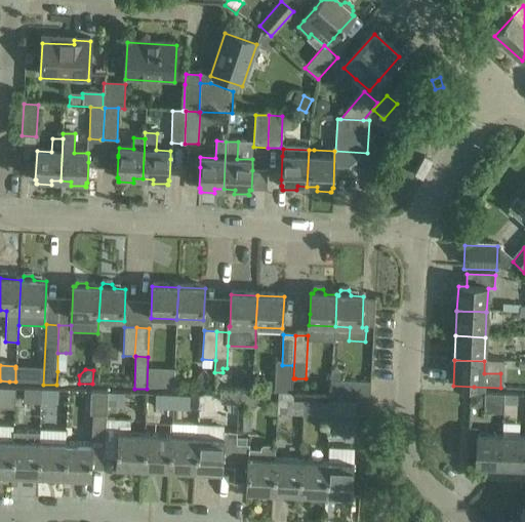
[(371,384),(330,383),(330,396),(370,398),(371,384)]
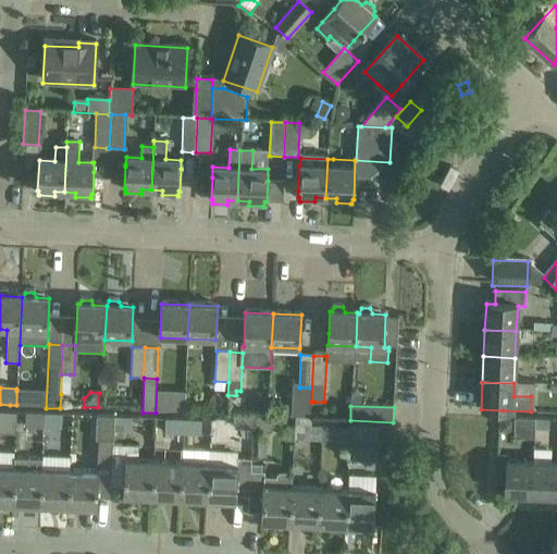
[(16,414),(0,413),(0,434),(15,435),(16,414)]
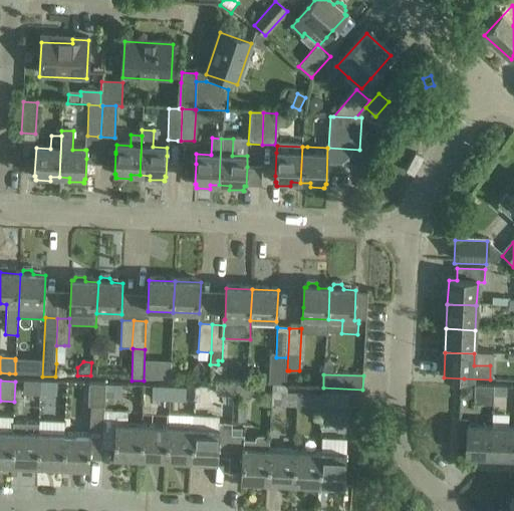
[(39,384),(22,382),(22,397),(39,398),(39,384)]
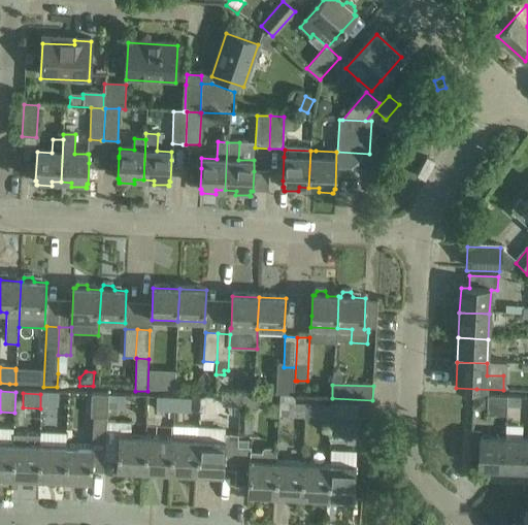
[(58,395),(40,394),(40,408),(58,408),(58,395)]
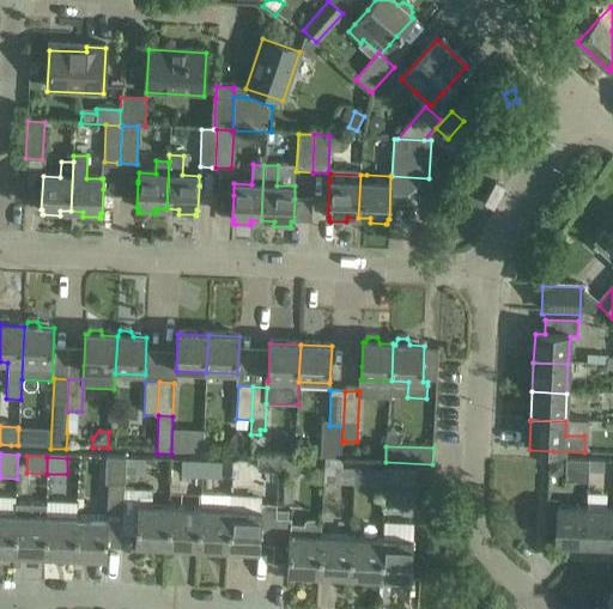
[(278,458),(258,457),(258,473),(277,474),(278,458)]
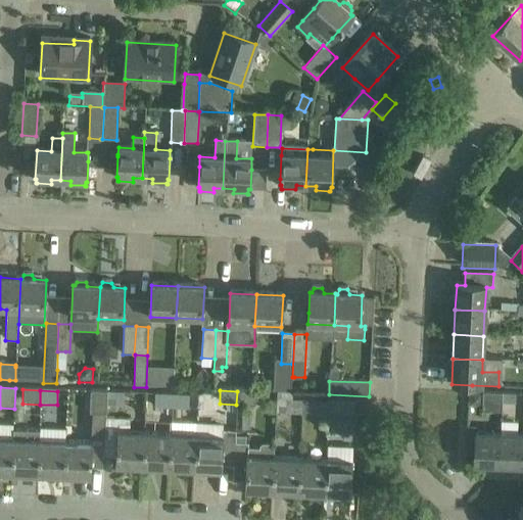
[(270,399),(270,392),(237,391),(236,405),(253,406),(253,399),(270,399)]
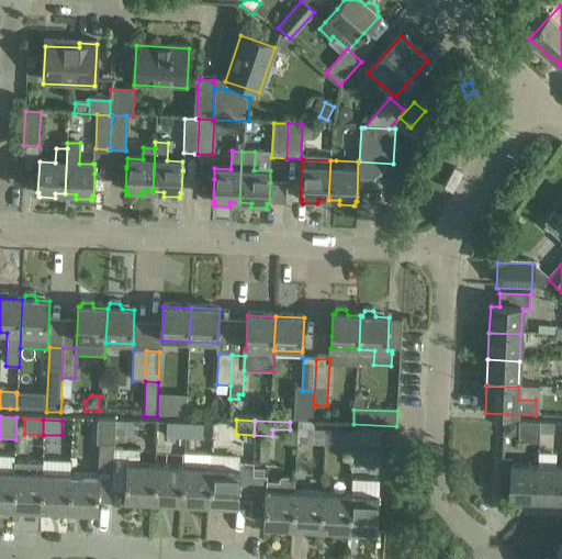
[(97,445),(114,446),(114,438),(115,423),(98,422),(97,445)]
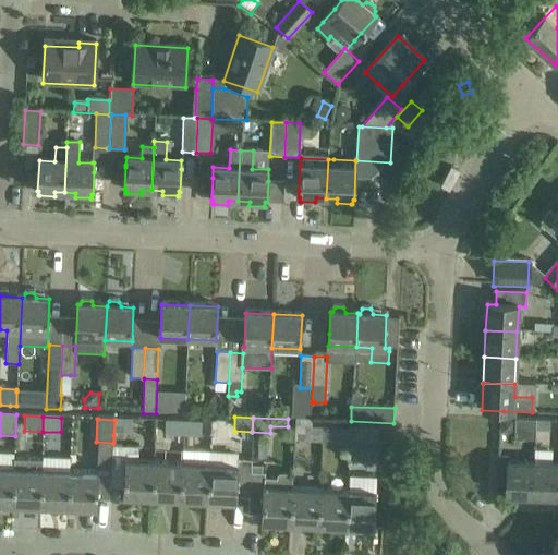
[(132,436),(133,421),(114,420),(113,435),(132,436)]
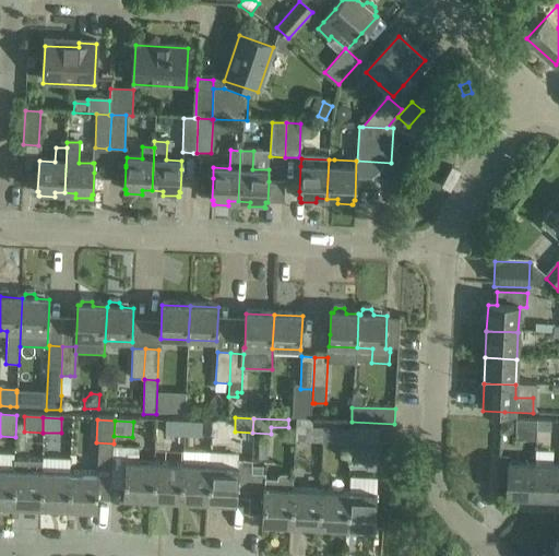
[(501,421),(500,436),(515,436),(515,421),(501,421)]
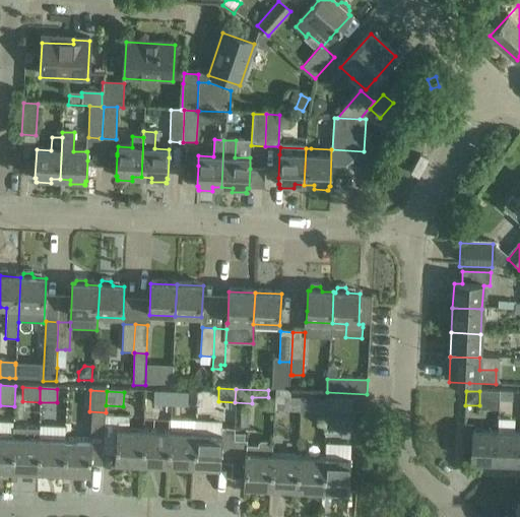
[(479,405),(479,409),(499,410),(500,402),(500,392),(479,391),(479,405)]
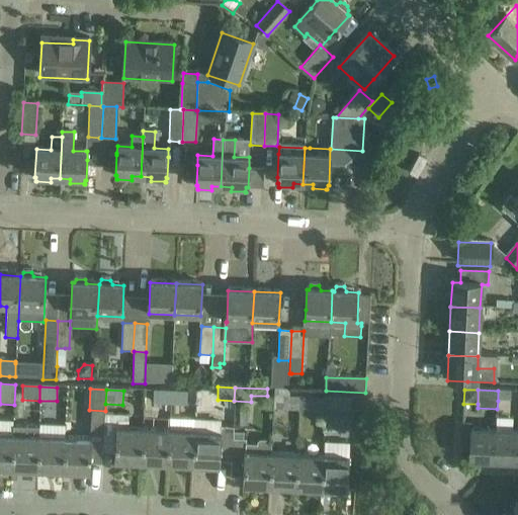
[(171,392),(154,391),(154,405),(170,406),(171,392)]
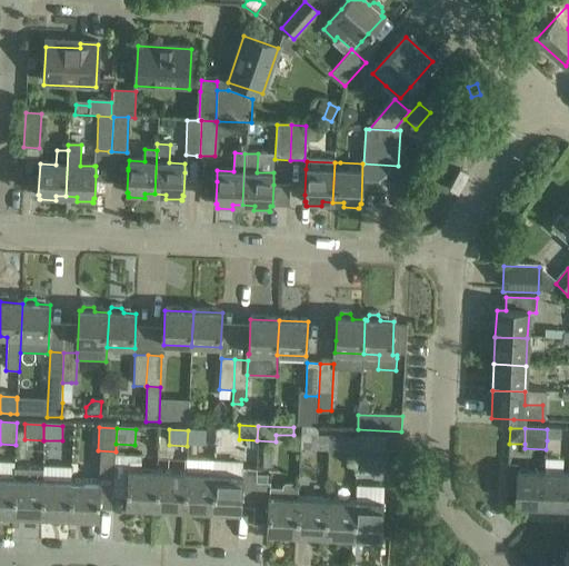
[(547,429),(547,440),(561,440),(561,429),(547,429)]
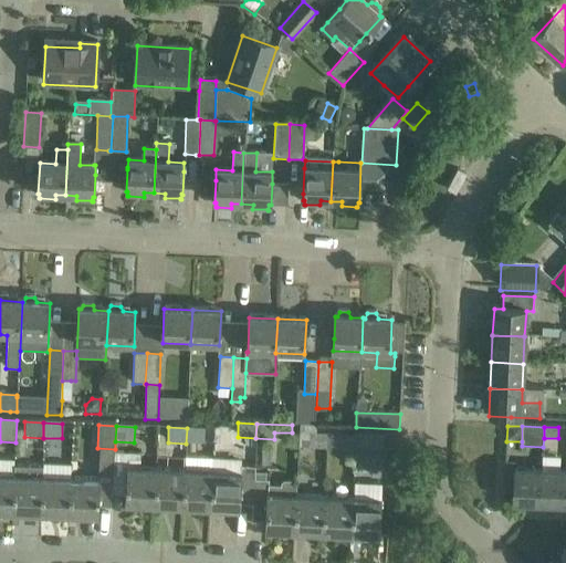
[(205,429),(187,428),(186,444),(205,445),(205,429)]
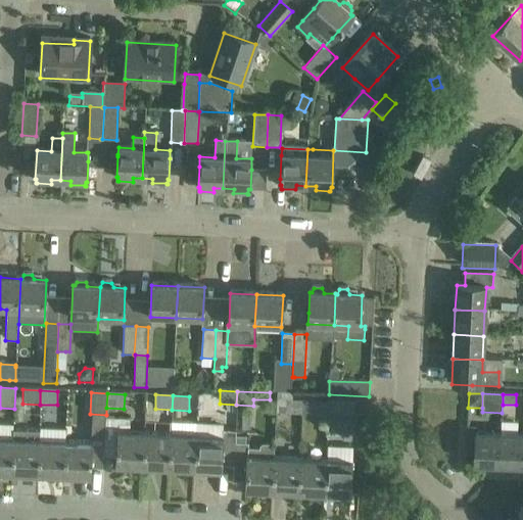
[(302,402),(285,400),(285,414),(302,414),(302,402)]
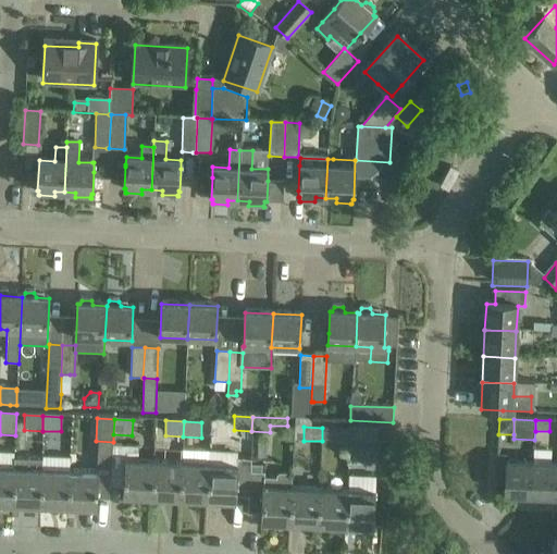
[(339,428),(322,428),(322,441),(339,442),(339,428)]
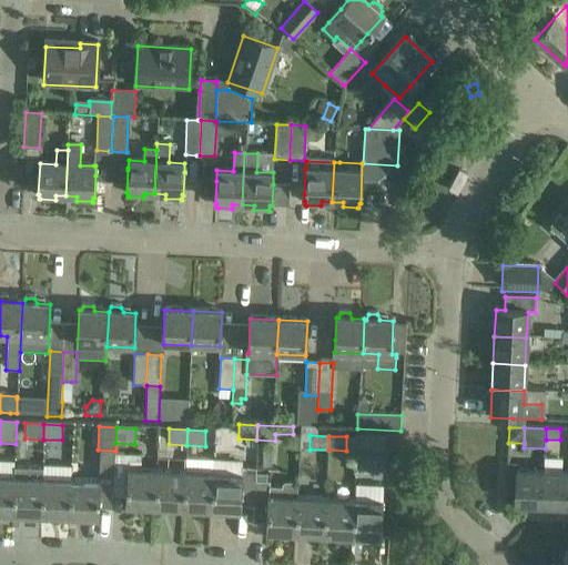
[(386,439),(357,437),(357,453),(386,454),(386,439)]
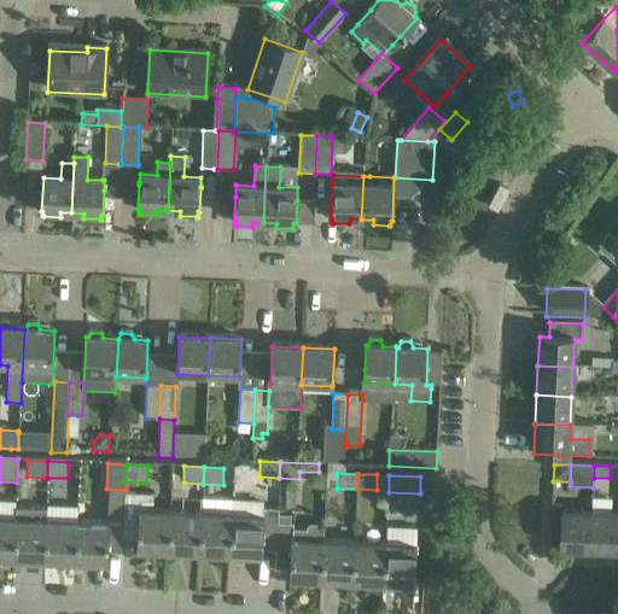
[(168,553),(170,513),(153,513),(153,497),(140,496),(136,551),(168,553)]
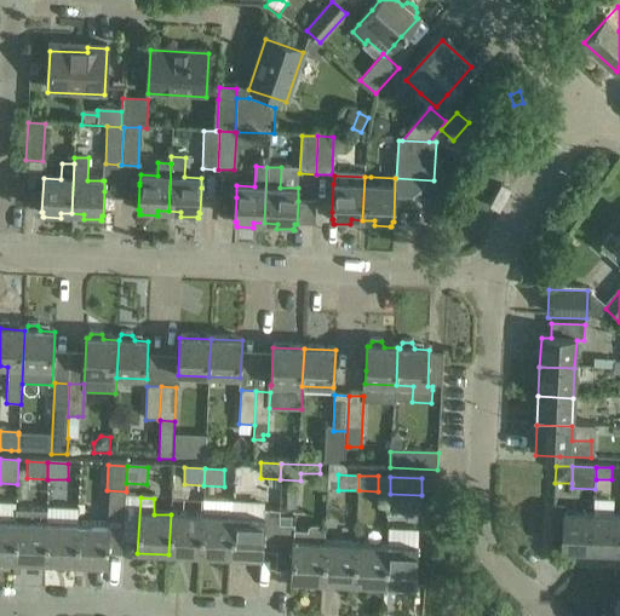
[(46,512),(16,511),(15,522),(13,562),(29,563),(30,568),(41,568),(44,563),(45,563),(46,523),(46,512)]
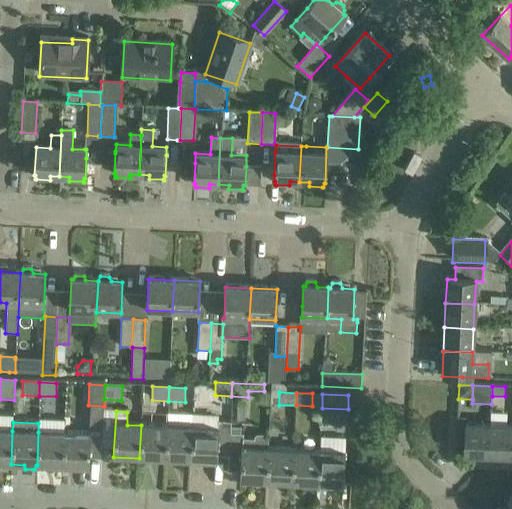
[(219,424),(218,429),(191,428),(189,461),(217,462),(217,459),(227,460),(227,458),(229,436),(229,425),(219,424)]
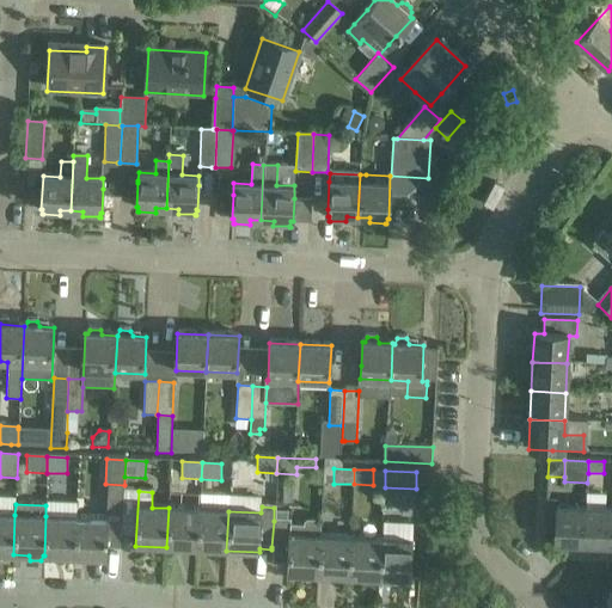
[(200,510),(169,508),(166,547),(197,548),(200,510)]
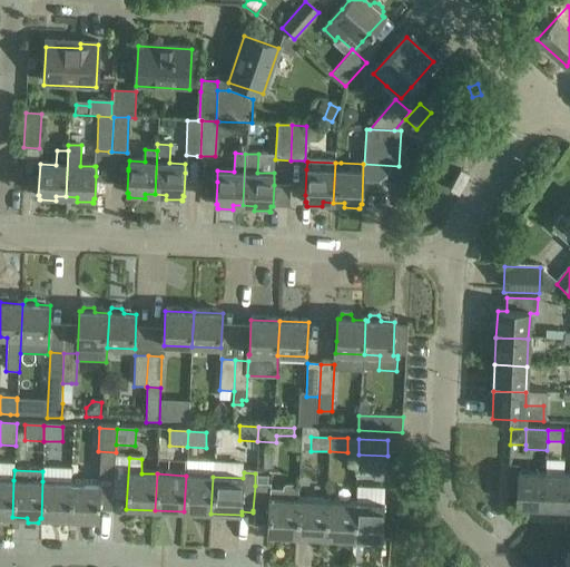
[(518,473),(517,507),(543,508),(544,475),(518,473)]
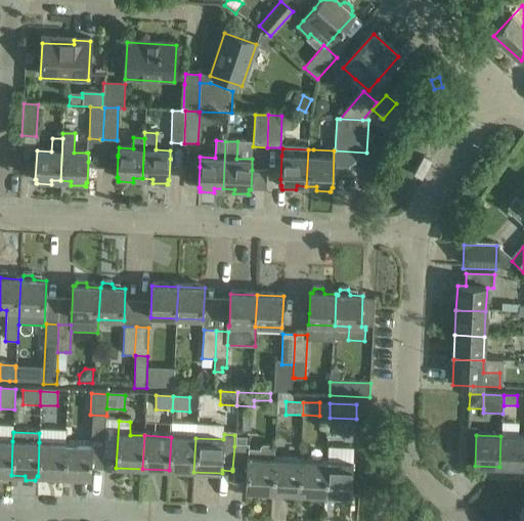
[(523,437),(500,436),(499,467),(523,468),(523,437)]
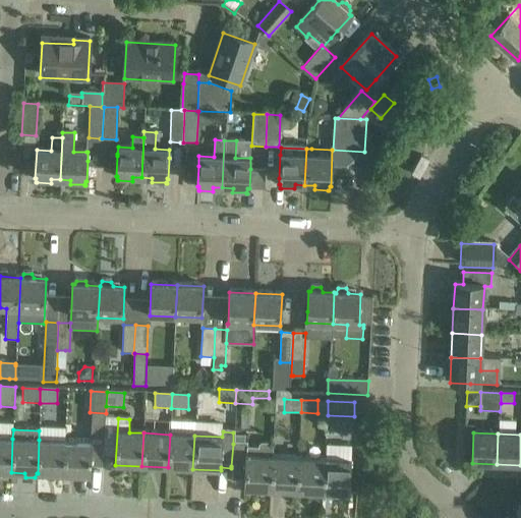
[(194,436),(170,435),(168,467),(192,469),(194,436)]
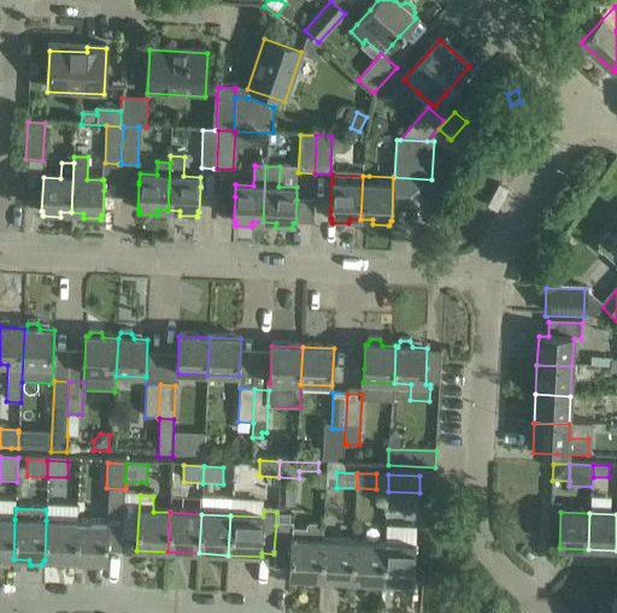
[(15,519),(0,518),(0,563),(10,564),(12,561),(12,559),(13,559),(15,519)]
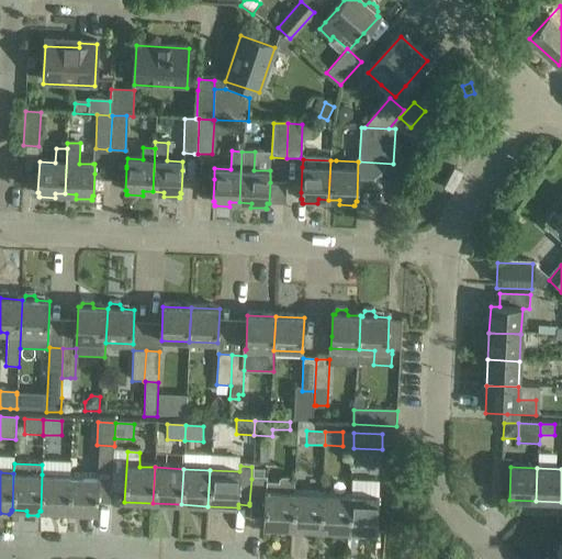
[(70,476),(42,474),(41,511),(68,512),(70,476)]
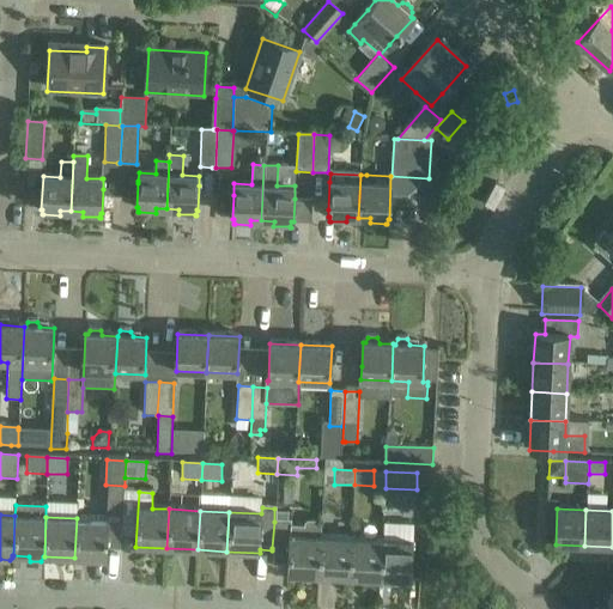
[(74,558),(89,559),(89,565),(104,565),(104,559),(107,560),(107,548),(120,548),(121,521),(77,518),(74,558)]
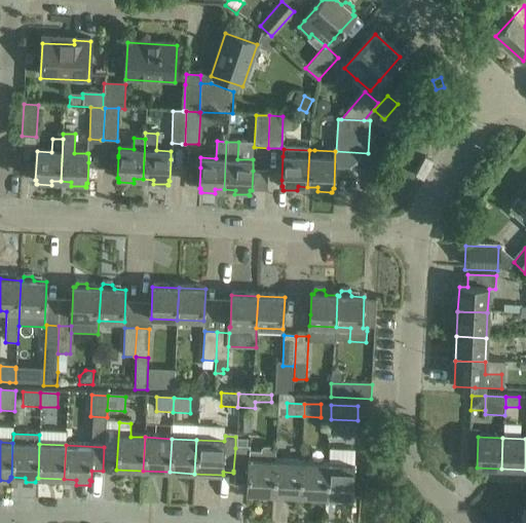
[(233,487),(247,487),(247,494),(272,495),(274,461),(275,448),(264,447),(261,449),(261,453),(249,452),(250,448),(235,448),(233,471),(233,473),(233,487)]
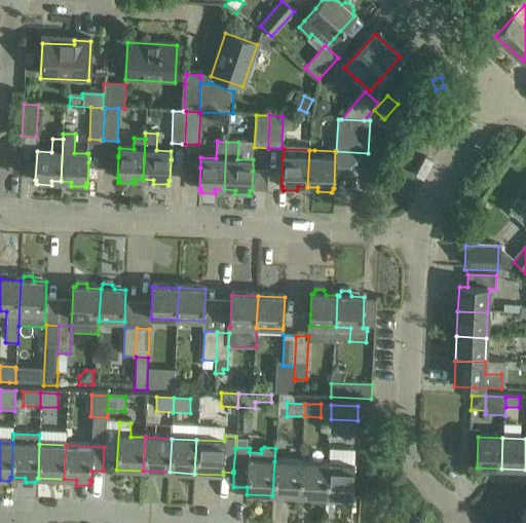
[(274,461),(272,495),(299,496),(301,462),(275,461),(274,461)]
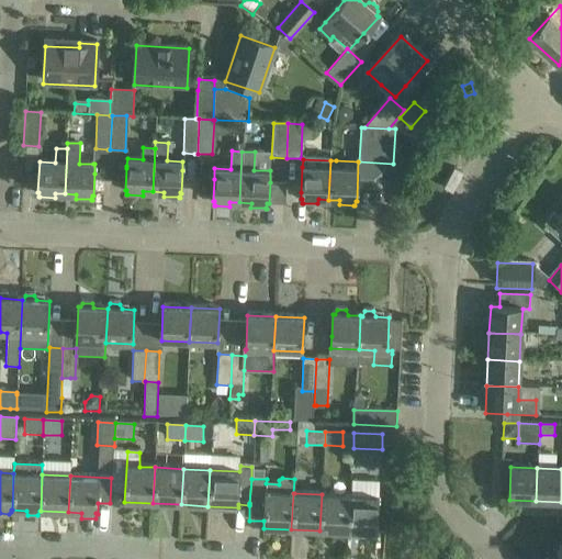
[(349,496),(322,494),(319,530),(347,533),(349,496)]
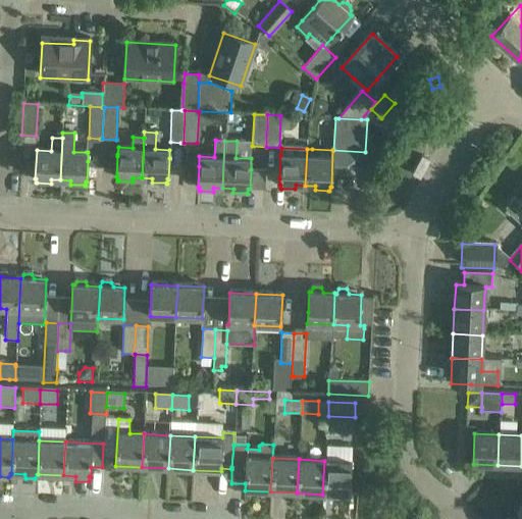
[(333,501),(350,502),(352,462),(324,461),(322,495),(334,495),(333,501)]
